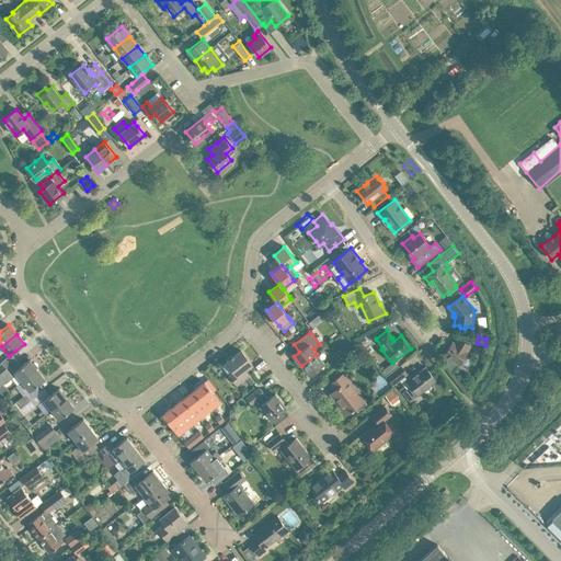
[(470,345),(458,338),(455,343),(453,342),(444,355),(459,364),(467,351),(470,345)]
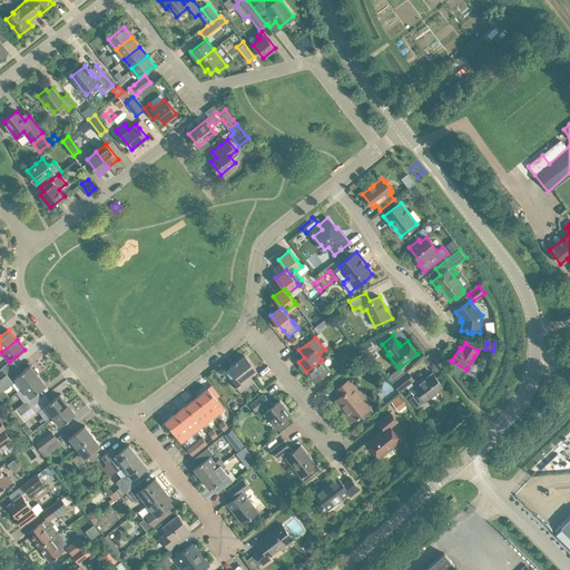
[(344,370),(355,361),(351,354),(340,363),(344,370)]
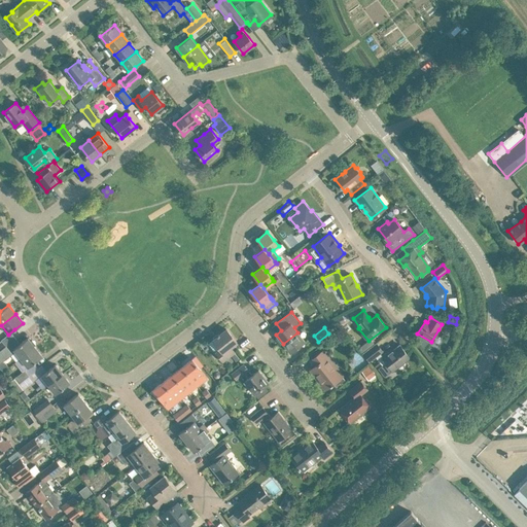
[(217,336),(213,340),(218,346),(219,348),(220,349),(215,353),(222,361),(231,355),(234,352),(231,347),(237,342),(225,328),(219,335),(218,334),(217,335),(217,336)]
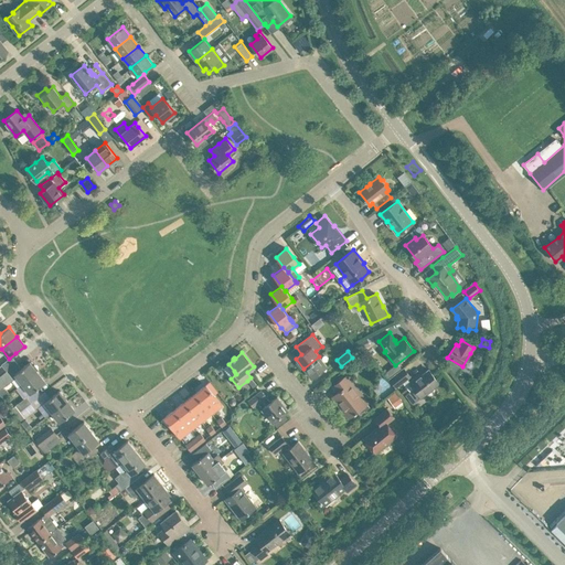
[(311,377),(320,371),(327,365),(319,356),(304,369),(311,377)]
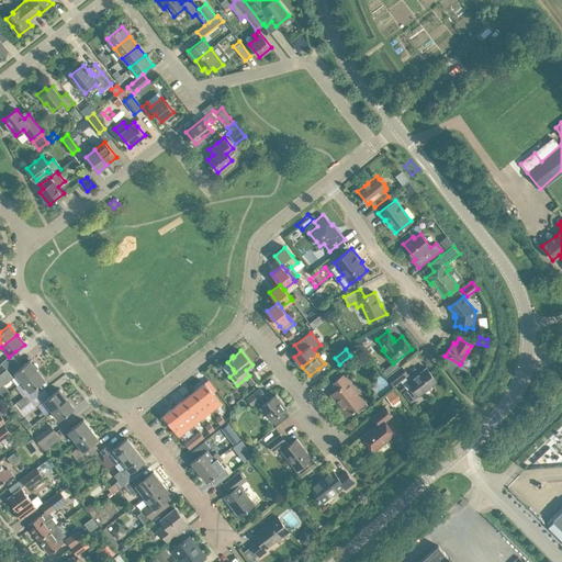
[(22,382),(37,370),(36,369),(37,368),(34,362),(33,364),(30,360),(21,367),(14,372),(22,382)]
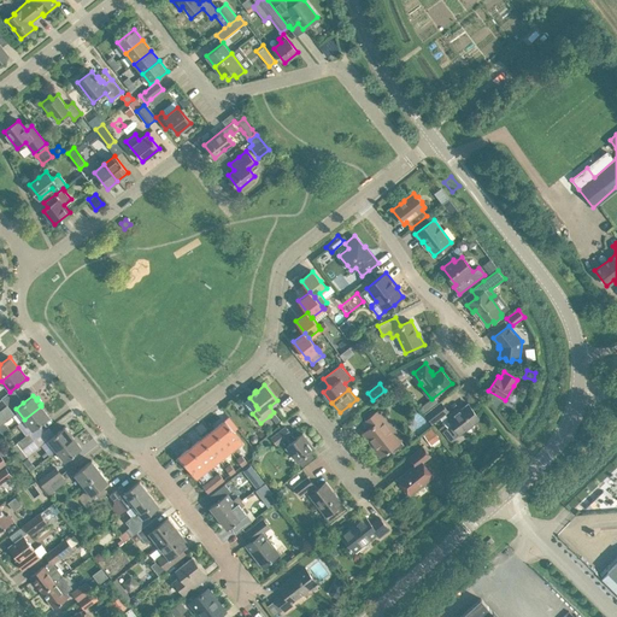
[(447,417),(444,413),(447,411),(441,403),(425,413),(433,422),(439,417),(447,428),(452,424),(459,434),(465,429),(468,430),(470,432),(474,428),(474,425),(472,423),(480,418),(468,404),(457,412),(456,411),(447,417)]
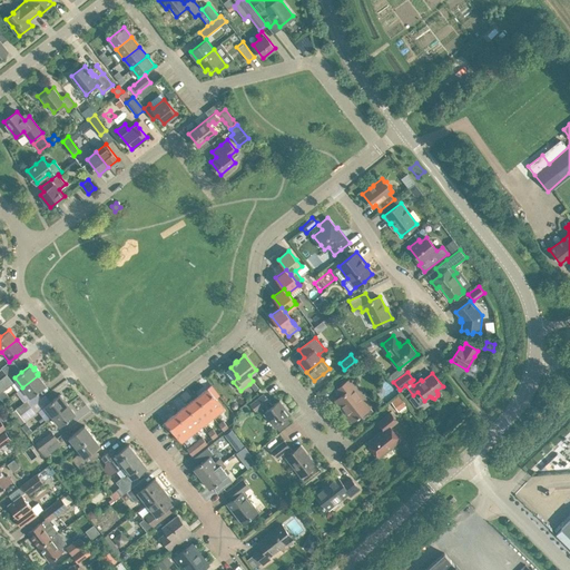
[(0,379),(0,393),(3,391),(13,383),(11,380),(7,374),(0,379)]
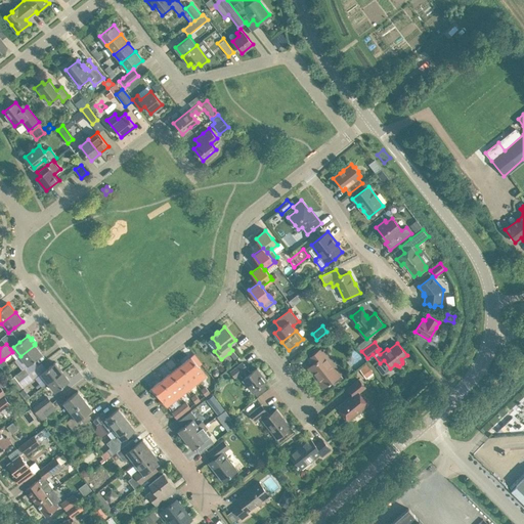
[(28,365),(34,360),(42,354),(35,345),(20,356),(28,365)]
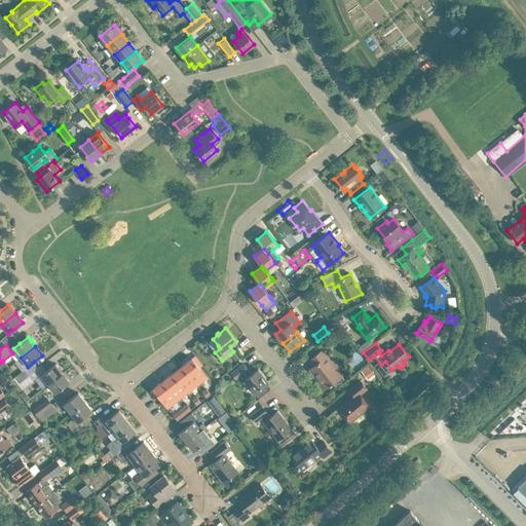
[(307,355),(313,351),(310,347),(304,352),(307,355)]
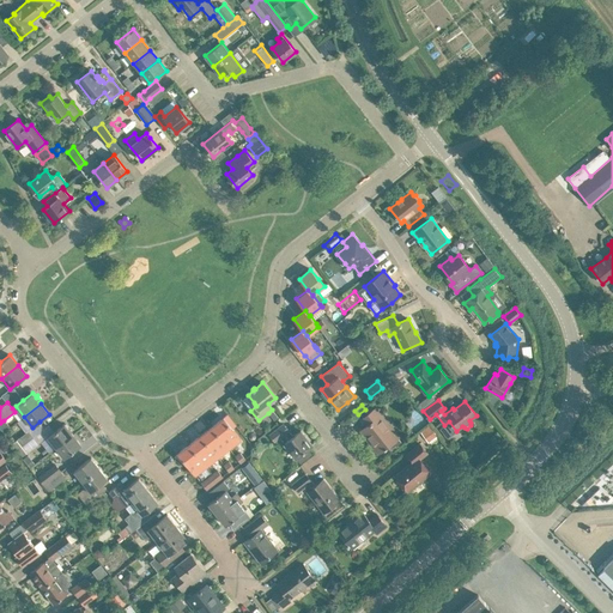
[(394,441),(400,436),(376,407),(360,419),(365,426),(359,431),(365,438),(368,437),(378,451),(377,453),(383,448),(384,449),(387,447),(388,445),(392,451),(399,447),(394,441)]
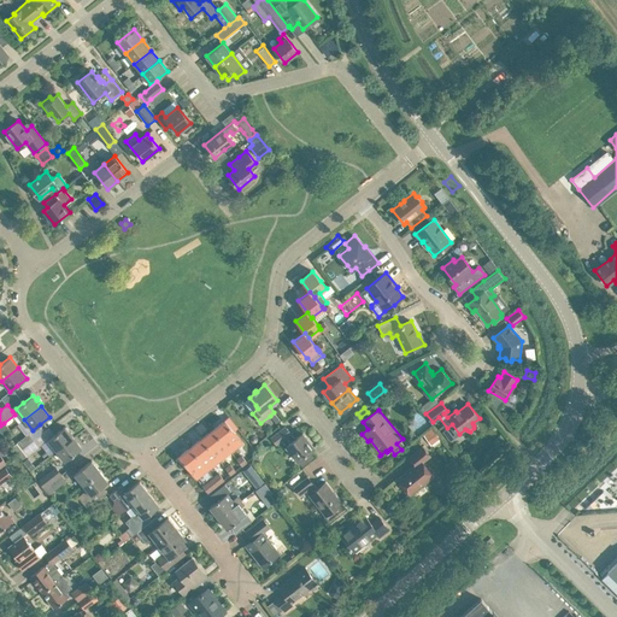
[(309,416),(300,421),(304,425),(311,422),(309,416)]
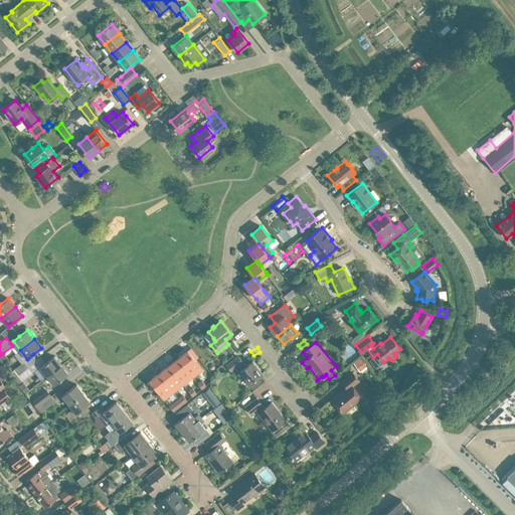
[(164,399),(172,393),(202,369),(195,360),(198,357),(190,348),(149,380),(164,399)]
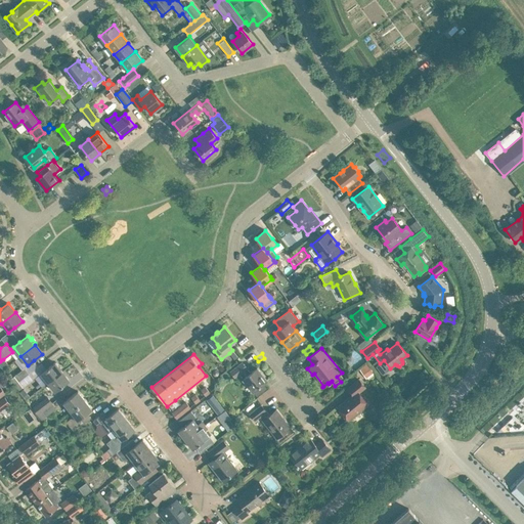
[(48,383),(62,372),(55,362),(47,368),(41,374),(48,383)]
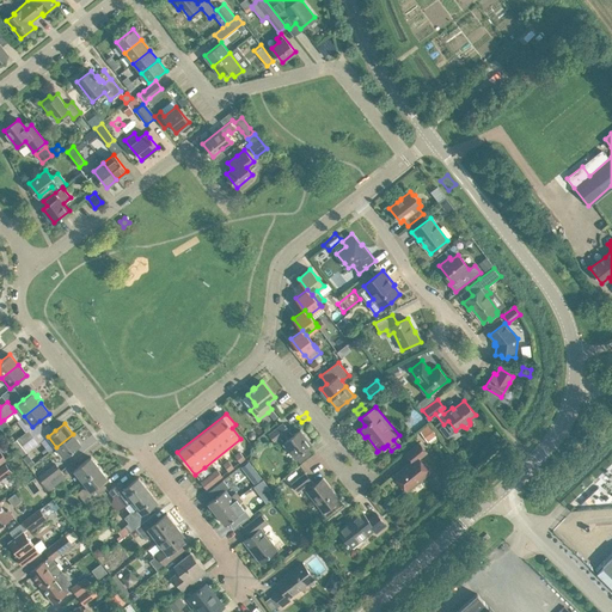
[(274,430),(269,434),(274,440),(279,436),(294,457),(295,457),(299,461),(311,453),(307,447),(311,444),(300,429),(289,438),(285,433),(288,430),(283,423),(274,430)]
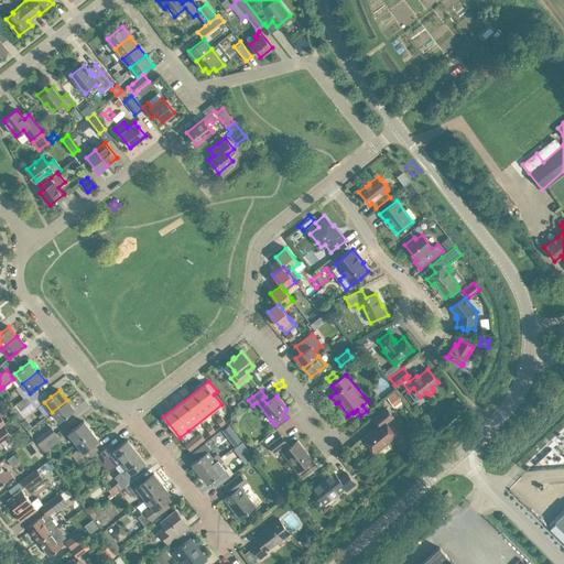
[(393,407),(402,401),(394,390),(386,397),(393,407)]
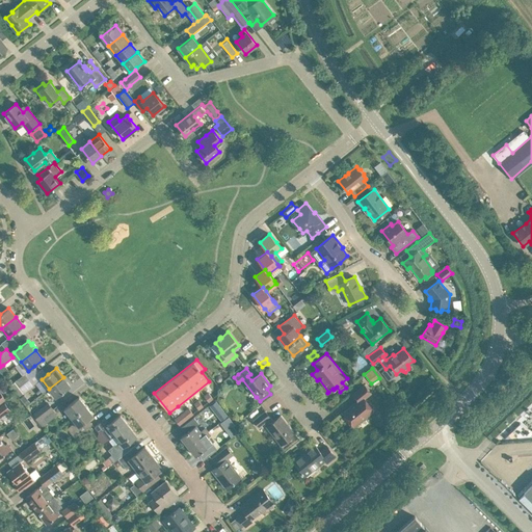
[(16,391),(19,388),(29,379),(25,373),(10,384),(16,391)]
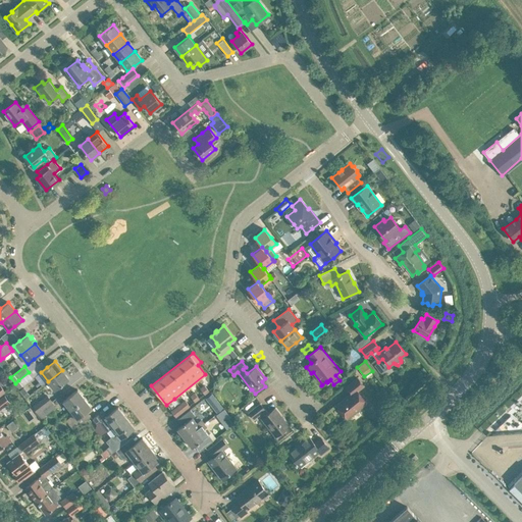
[(55,389),(61,385),(68,379),(62,370),(48,381),(55,389)]
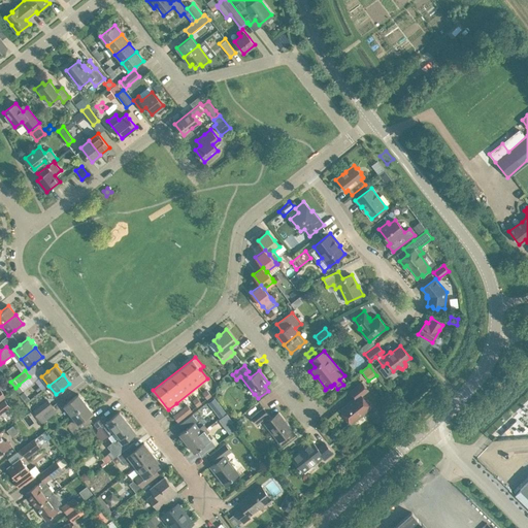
[(213,389),(219,385),(215,380),(209,383),(213,389)]
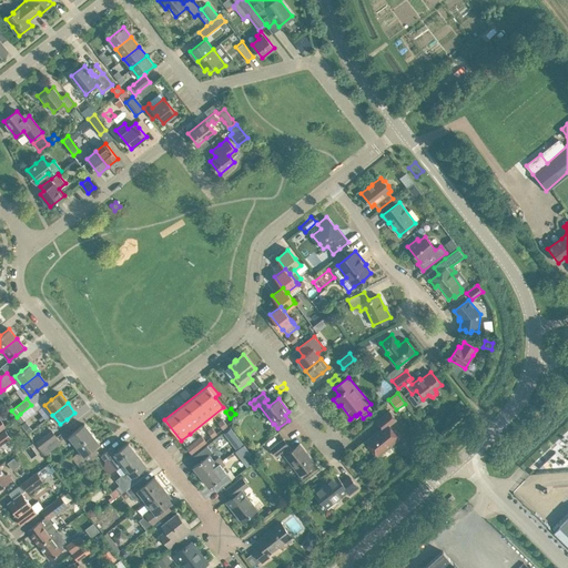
[(377,455),(398,438),(389,426),(396,421),(388,411),(376,421),(382,427),(366,440),(377,455)]
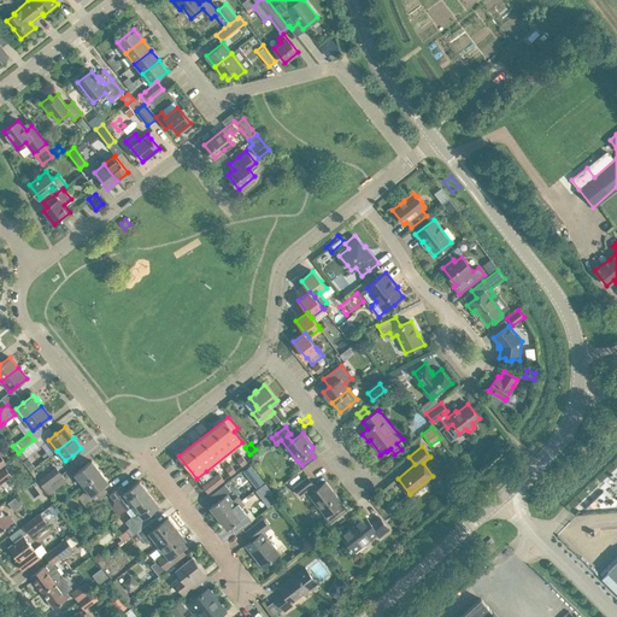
[(242,466),(247,463),(241,456),(236,459),(242,466)]
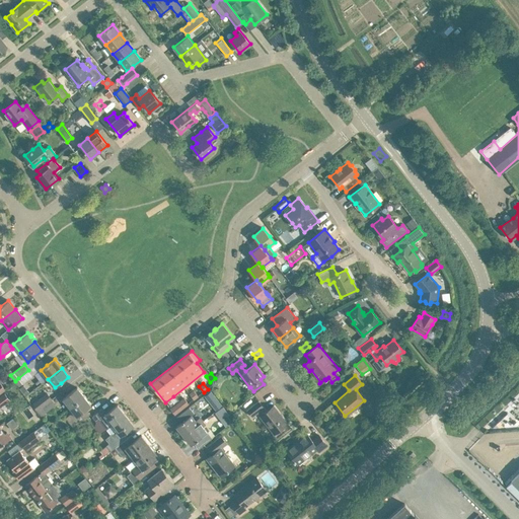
[(70,409),(84,396),(77,387),(68,393),(63,398),(70,409)]
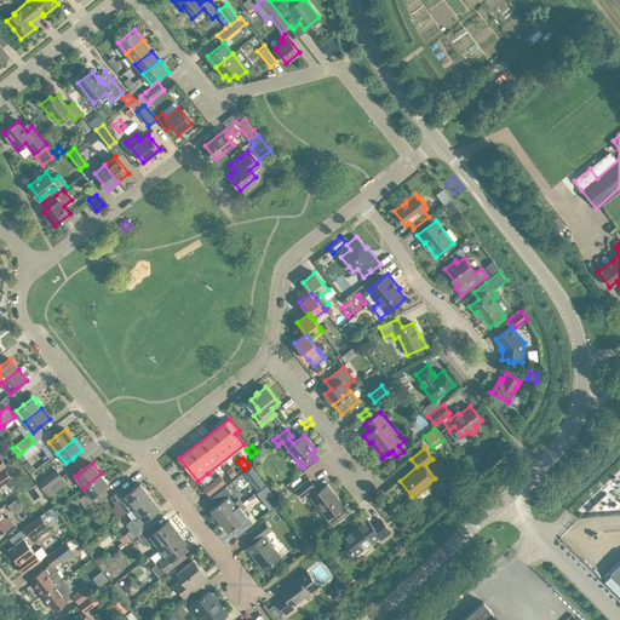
[(231,477),(236,474),(231,466),(225,470),(231,477)]
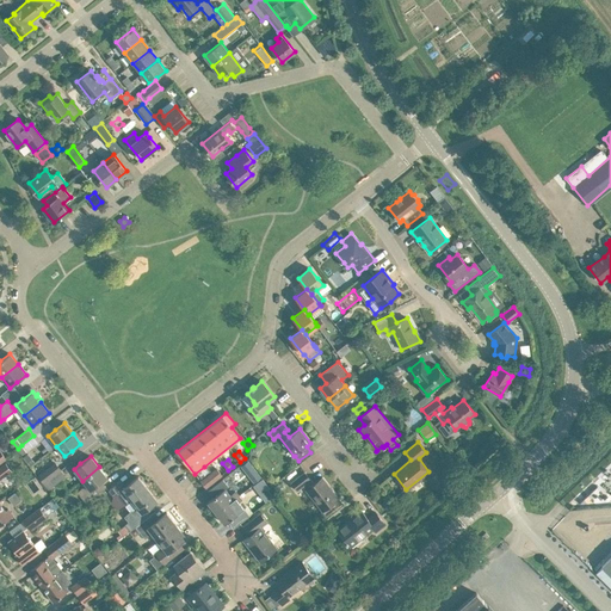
[(6,463),(0,467),(0,480),(12,471),(8,467),(6,463)]
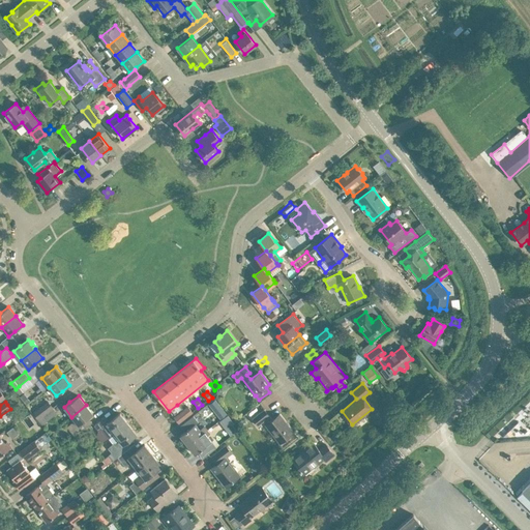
[(37,419),(53,408),(48,402),(33,413),(37,419)]
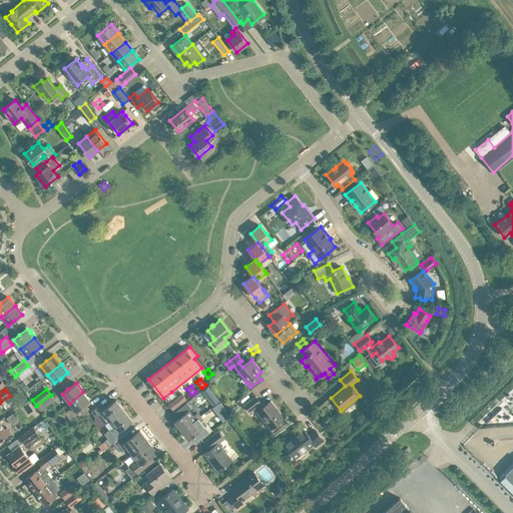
[(72,422),(75,420),(85,412),(87,411),(83,406),(89,401),(83,392),(69,404),(72,407),(64,413),(72,422)]
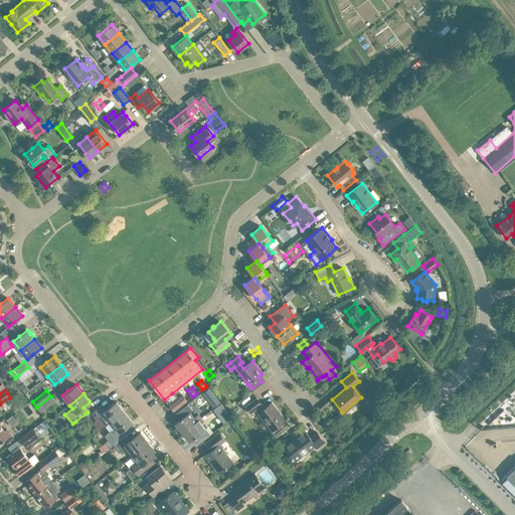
[(180,405),(187,400),(183,395),(176,400),(180,405)]
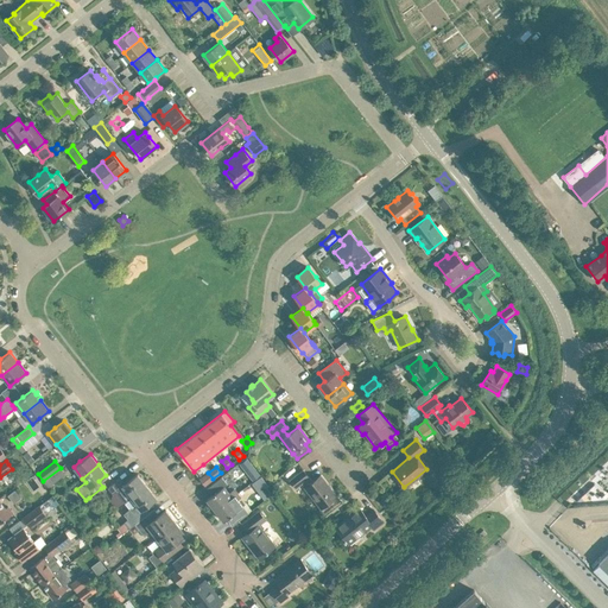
[(49,487),(65,474),(61,468),(43,481),(49,487)]
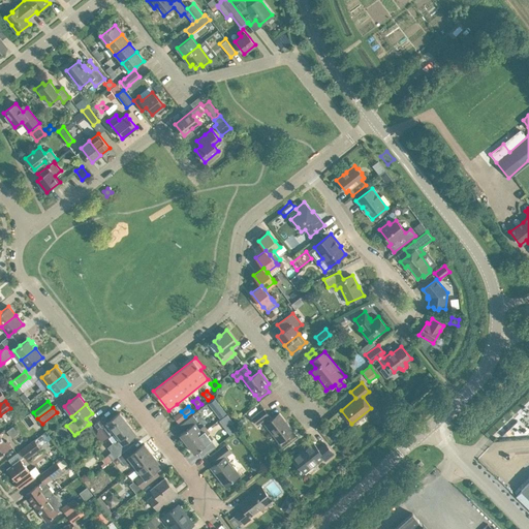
[(272,418),(263,408),(252,417),(257,425),(261,422),(279,443),(293,432),(279,413),(272,418)]
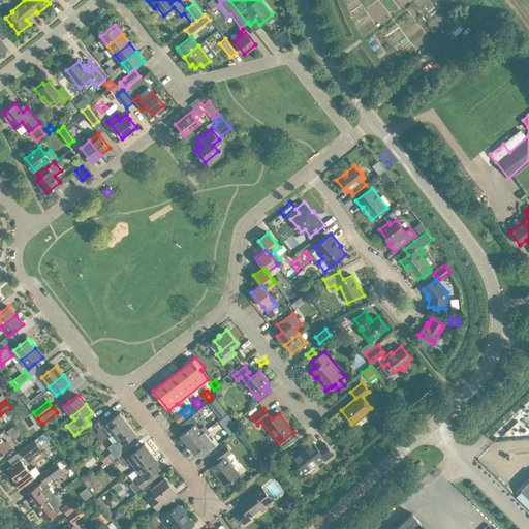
[(178,423),(185,416),(181,411),(174,417),(178,423)]
